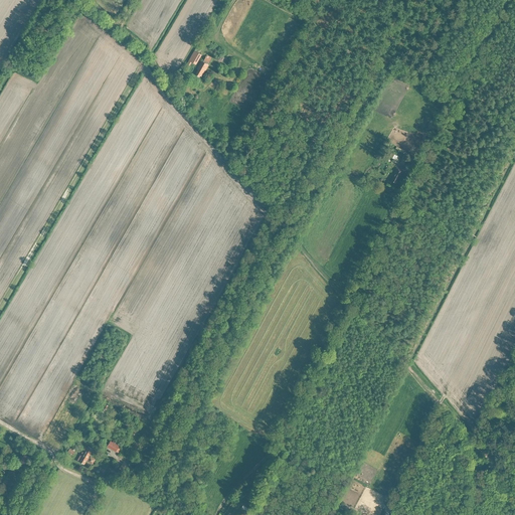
[(196,64),(201,55),(194,51),(186,65),(189,66),(191,62),(196,64)]
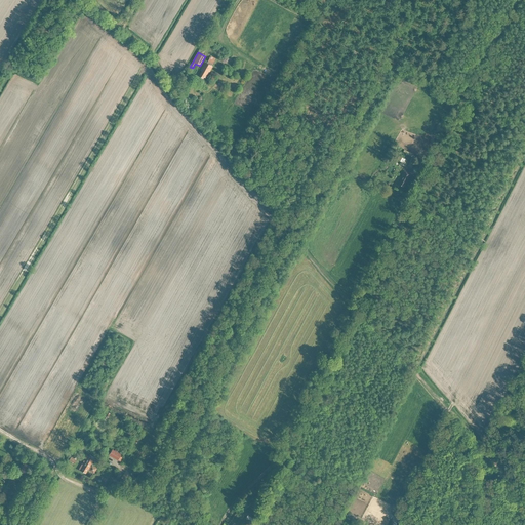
[(212,65),(215,58),(210,56),(208,62),(207,64),(205,63),(200,71),(202,71),(199,76),(203,79),(204,77),(205,78),(209,72),(212,67),(211,66),(212,65)]
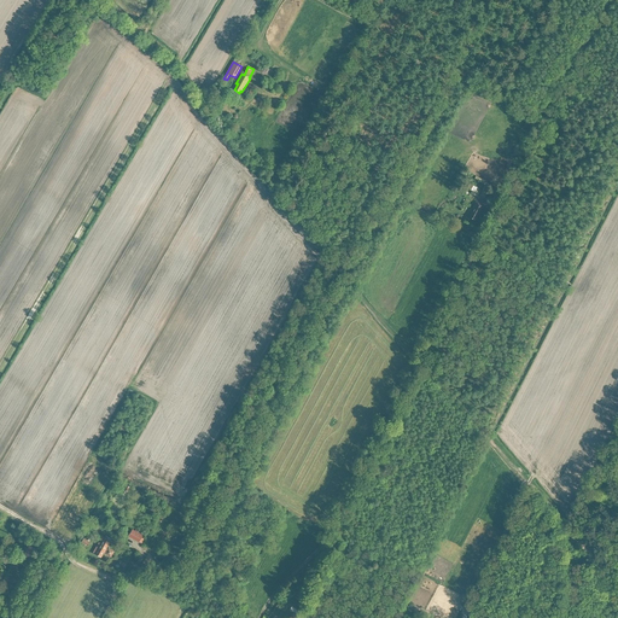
[(477,197),(481,188),(473,185),(468,182),(466,187),(472,191),(471,193),(477,197)]
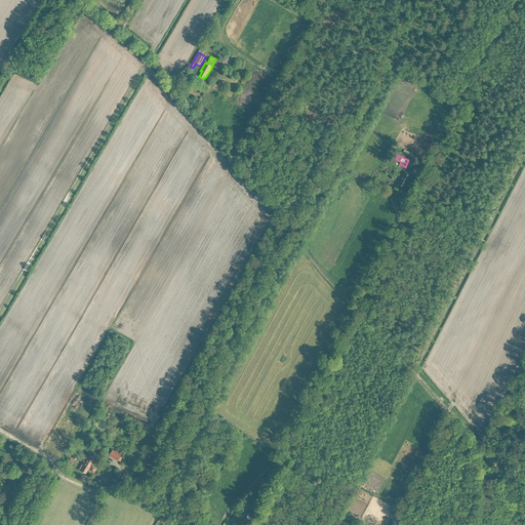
[(409,175),(410,174),(404,171),(402,174),(403,175),(398,185),(403,187),(409,175)]
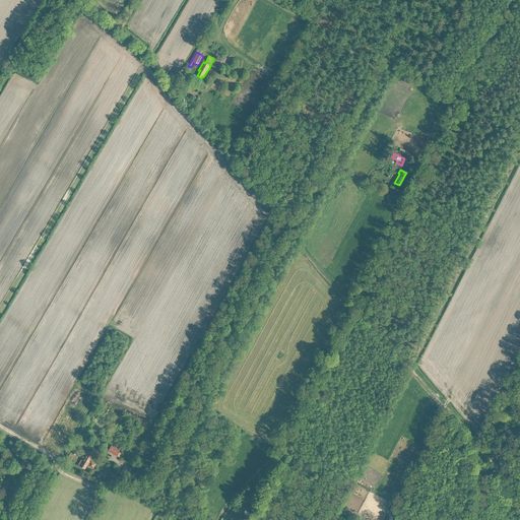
[(120,448),(115,445),(113,447),(112,446),(108,452),(117,457),(117,456),(119,457),(121,454),(119,452),(120,451),(119,450),(120,448)]
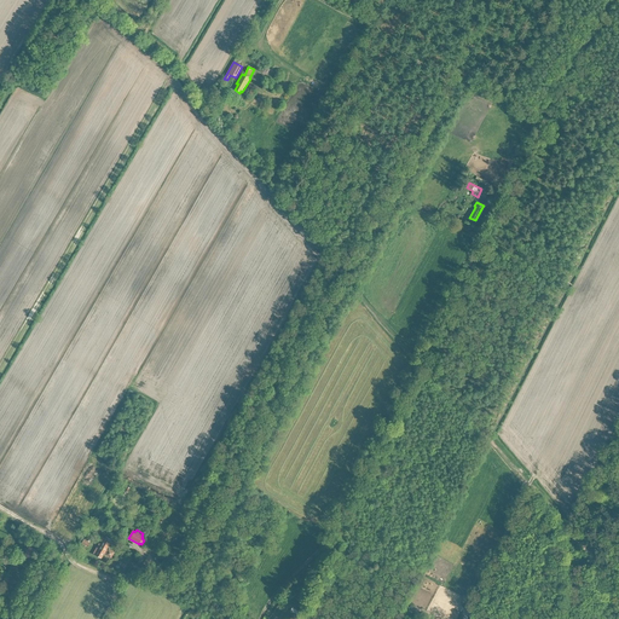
[(111,539),(105,537),(105,538),(103,537),(94,553),(96,554),(94,555),(100,559),(104,553),(106,554),(105,555),(111,559),(115,553),(109,549),(108,550),(106,549),(111,539)]
